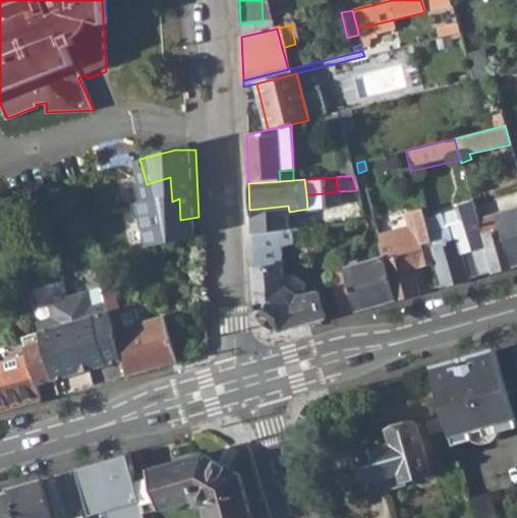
[(442,215),(423,220),(435,263),(435,264),(441,288),(491,274),(477,222),(471,202),(454,206),(462,240),(455,241),(454,236),(449,237),(442,215)]
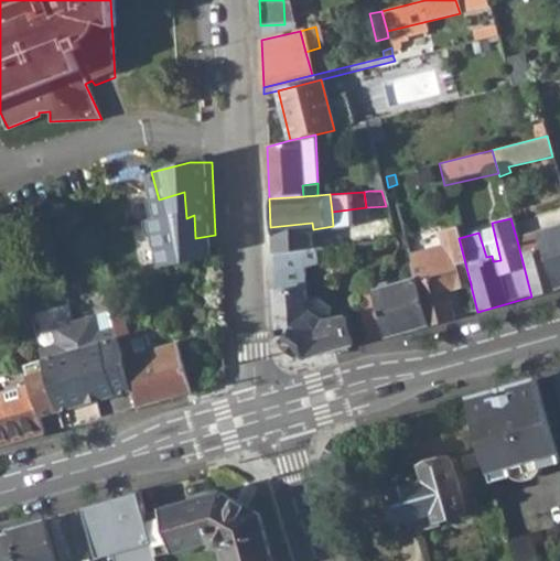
[(459,238),(455,228),(437,233),(440,246),(405,255),(411,280),(423,326),(450,320),(442,293),(471,286),(471,284),(459,238)]
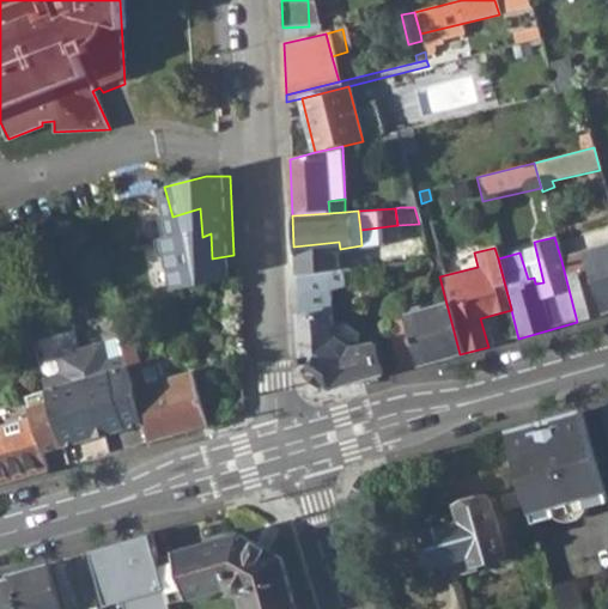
[(607,248),(561,261),(577,322),(607,312),(607,248)]
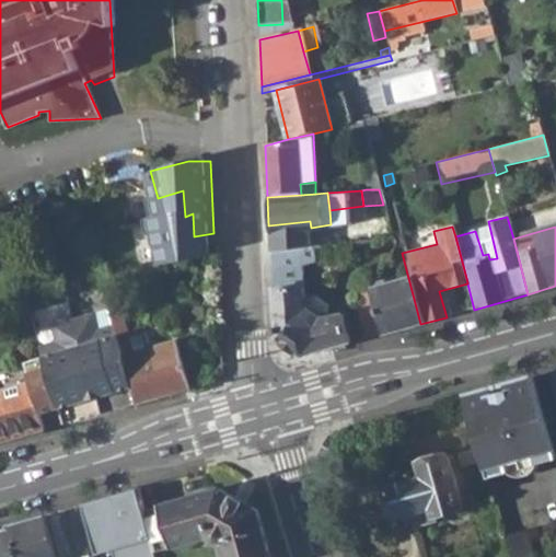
[(274,340),(301,358),(346,345),(339,315),(319,321),(300,311),(300,308),(312,304),(311,289),(331,281),(336,300),(359,296),(356,312),(361,341),(380,335),(369,289),(380,256),(378,240),(269,256),(274,340)]
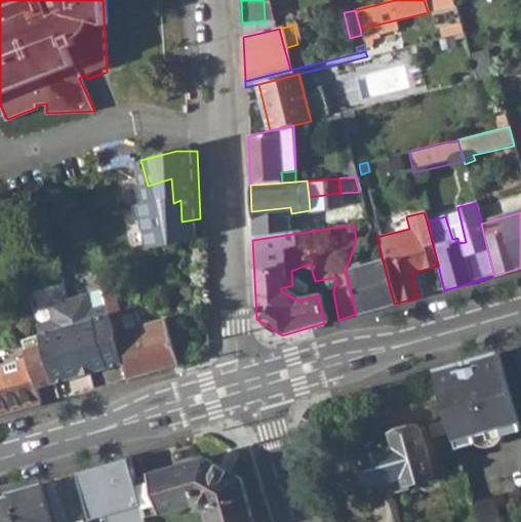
[(394,304),(383,261),(350,270),(346,271),(356,314),(394,304)]
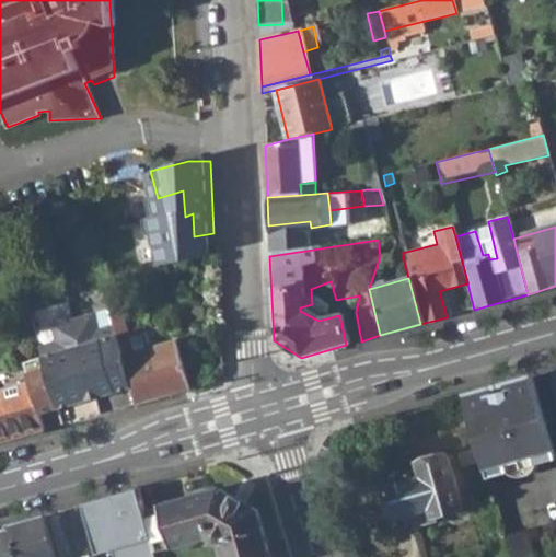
[(84,368),(94,401),(134,390),(118,335),(115,326),(99,331),(94,315),(71,321),(84,368)]
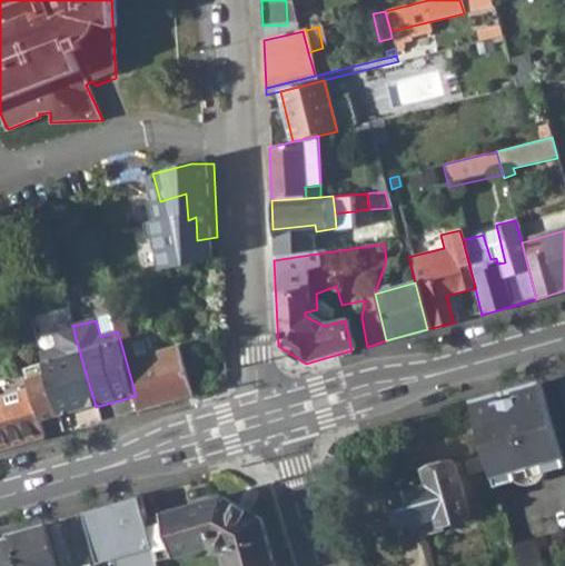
[(58,417),(96,407),(86,374),(72,326),(51,333),(56,348),(39,354),(58,417)]
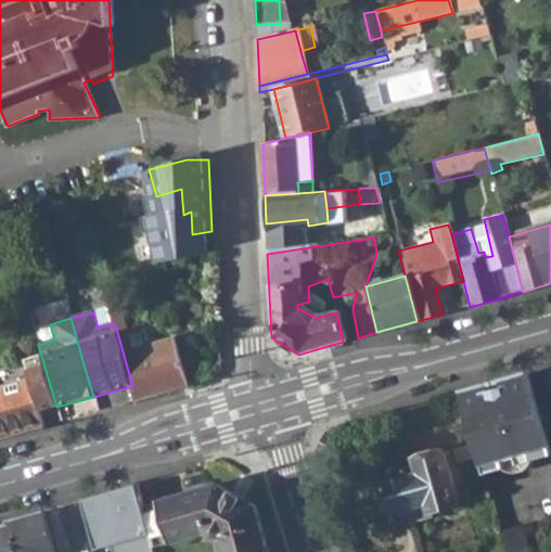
[(132,386),(137,401),(188,387),(173,338),(133,348),(129,335),(126,335),(124,330),(117,332),(132,386)]
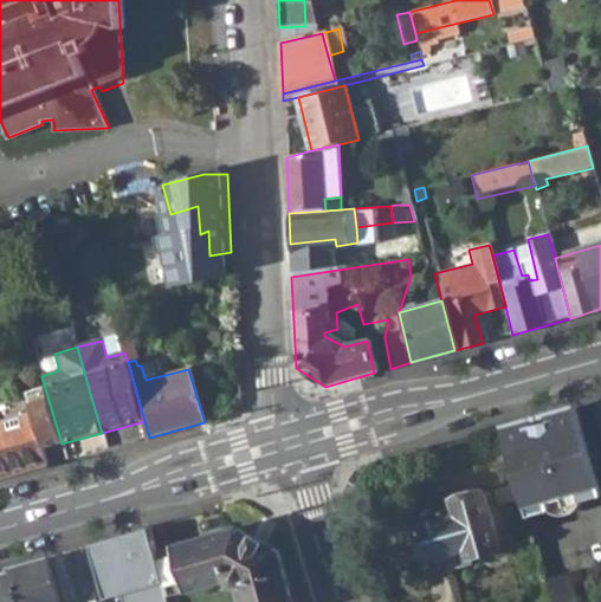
[(600,402),(580,408),(594,458),(600,455),(600,402)]
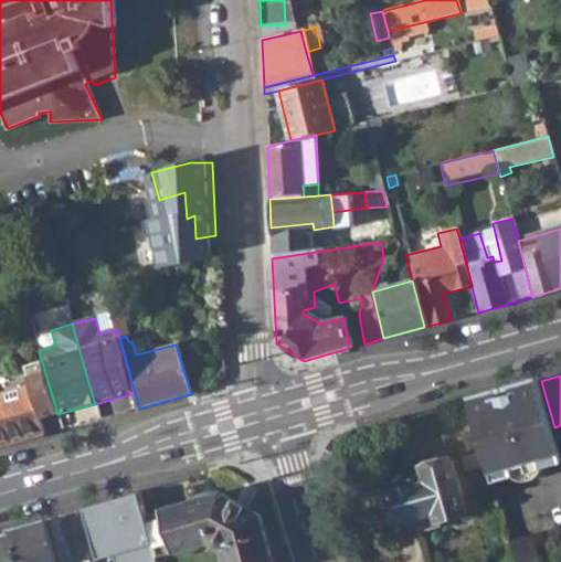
[(470,401),(494,483),(560,462),(560,449),(554,427),(541,381),(512,390),(515,395),(505,399),(501,392),(470,401)]
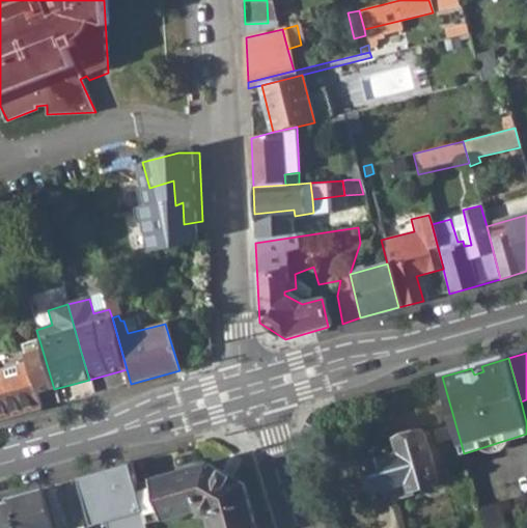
[(0,420),(42,409),(34,385),(27,363),(0,370),(0,420)]
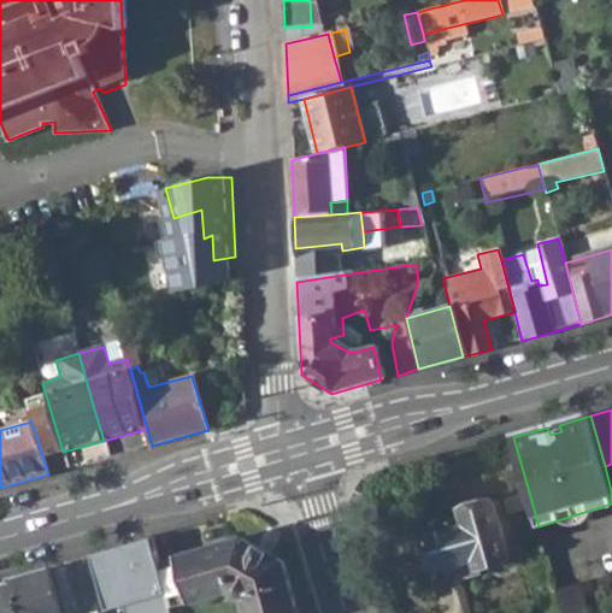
[(460,511),(462,517),(465,528),(453,531),(427,538),(436,571),(453,566),(457,577),(510,563),(492,502),(460,511)]
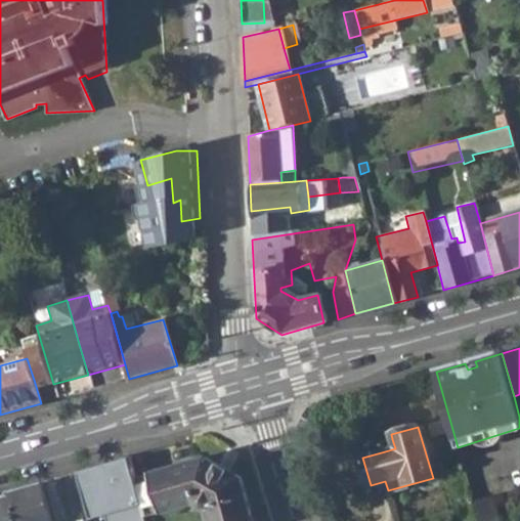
[(382,442),(385,451),(395,448),(392,439),(382,442)]
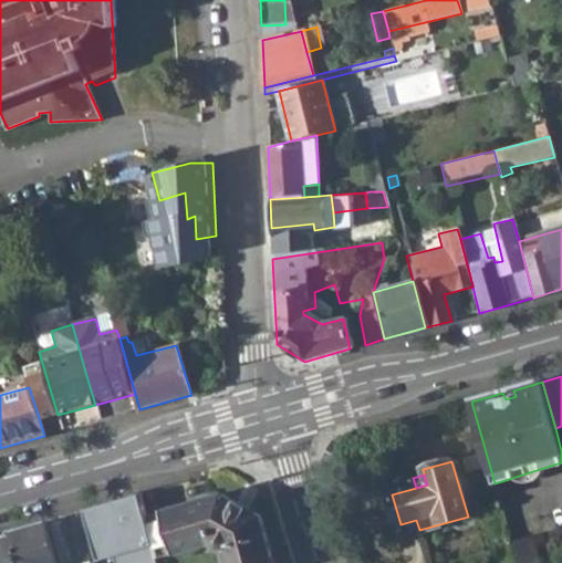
[(89,560),(89,562),(96,562),(139,549),(143,562),(152,562),(156,561),(155,559),(143,518),(137,497),(75,514),(89,560)]
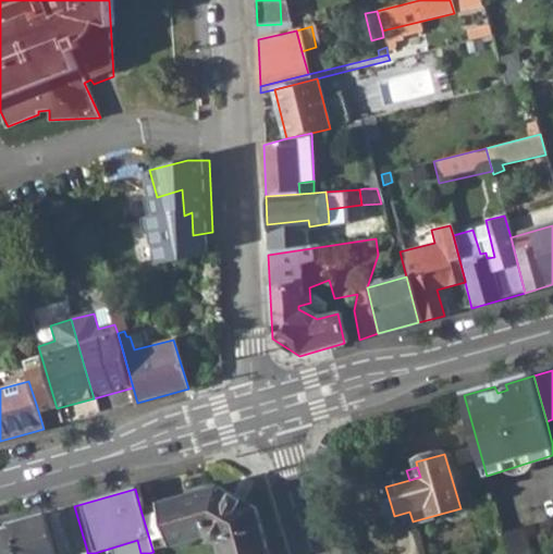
[(217,542),(220,553),(266,553),(254,511),(216,489),(140,509),(152,550),(207,534),(211,541),(217,542)]
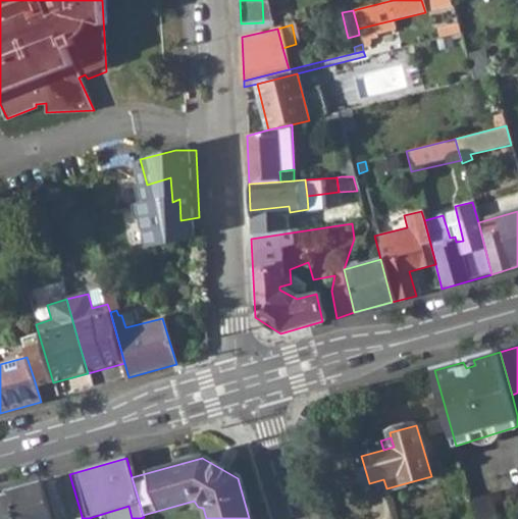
[(9,491),(17,518),(82,518),(82,516),(69,474),(9,491)]
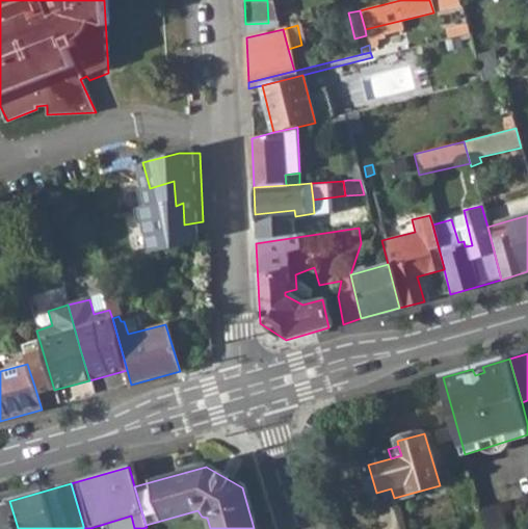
[(18,528),(9,501),(0,503),(0,528),(18,528)]
